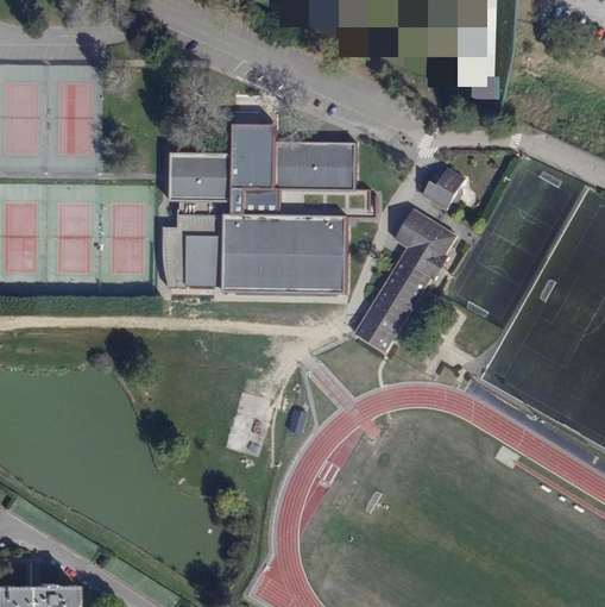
[(165,287),(220,286),(220,292),(342,293),(344,216),(278,216),(279,189),(352,189),(353,142),(273,141),(273,123),(229,124),(229,154),(170,152),(169,199),(177,200),(177,213),(175,213),(175,226),(162,226),(162,238),(162,267),(165,287)]
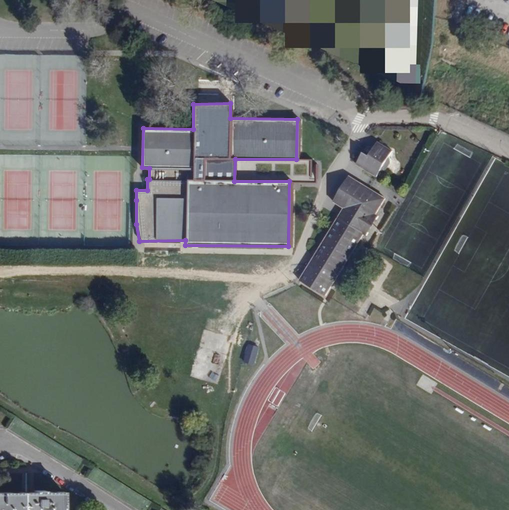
[(387,154),(389,150),(374,140),(370,147),(365,144),(354,163),(374,175),(377,170),(383,169),(388,161),(387,154)]
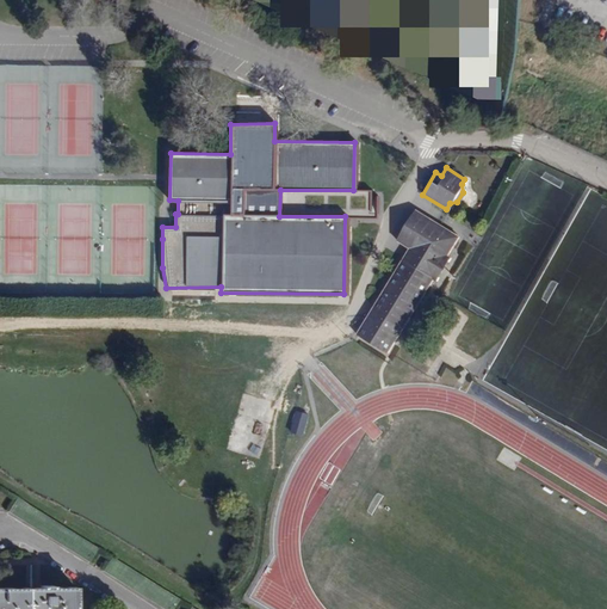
[(456,235),(413,209),(395,239),(408,247),(354,334),(385,352),(431,277),(435,280),(448,258),(444,254),(456,235)]
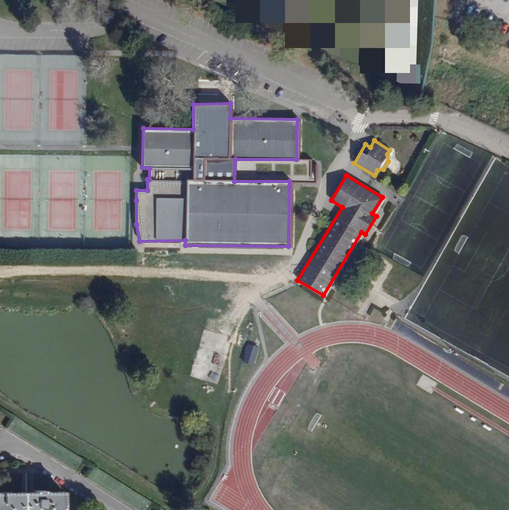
[(246,342),(240,360),(250,363),(256,346),(246,342)]
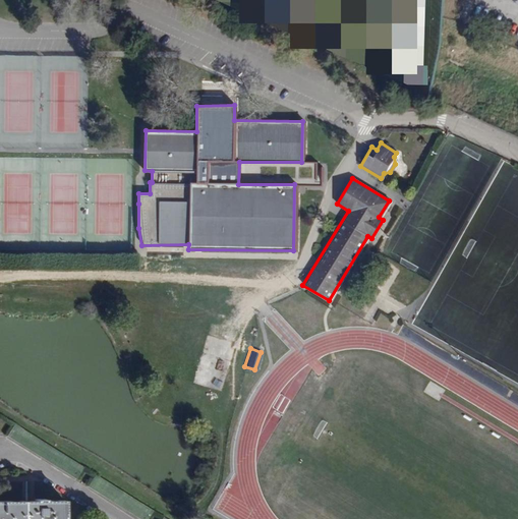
[(59,518),(59,499),(0,499),(0,518),(59,518)]
